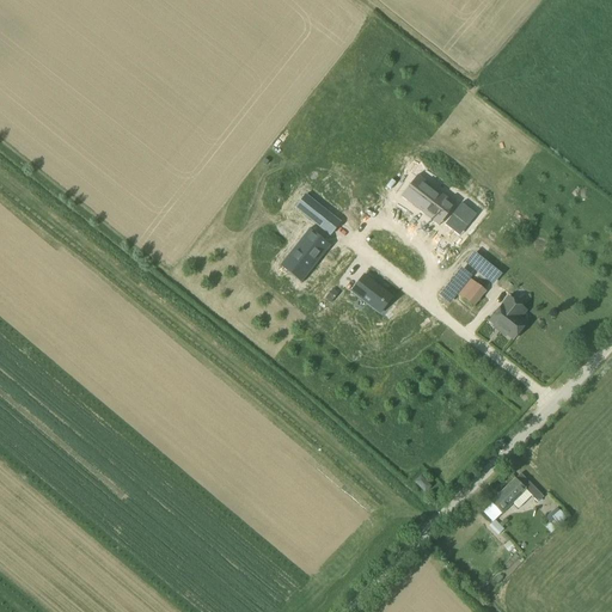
[(424,172),(408,194),(446,224),(463,201),(424,172)]
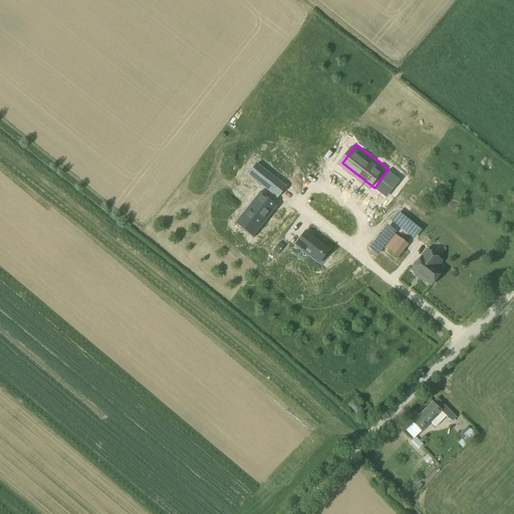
[(255,162),(246,173),(276,197),(285,186),(255,162)]
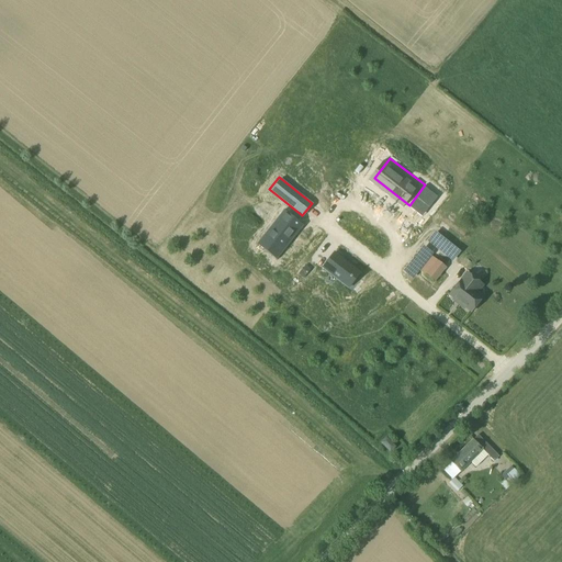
[(416,197),(429,208),(437,197),(424,187),(416,197)]
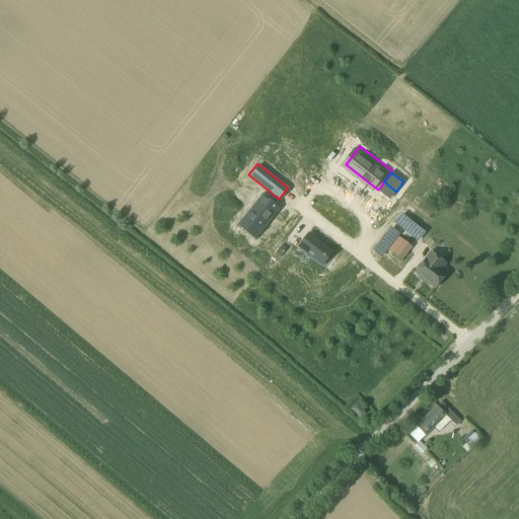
[(282,210),(264,196),(239,227),(257,241),(282,210)]
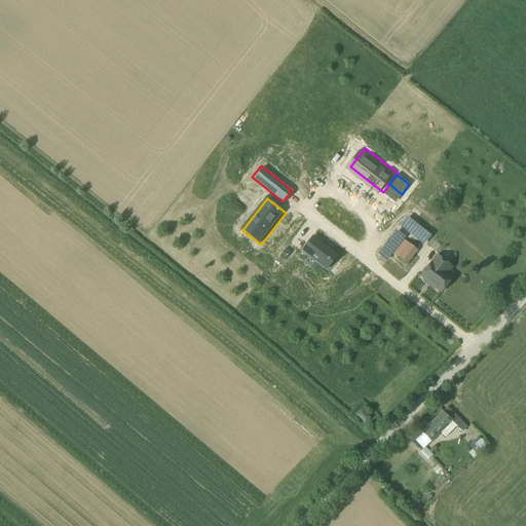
[(402,238),(391,253),(406,264),(418,250),(402,238)]
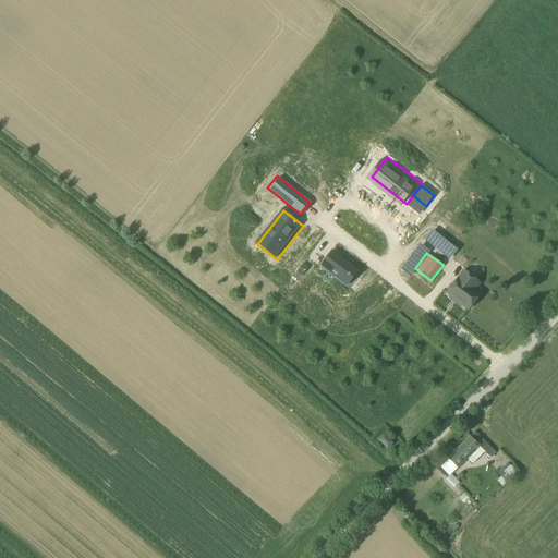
[(334,256),(323,269),(344,287),(354,273),(334,256)]
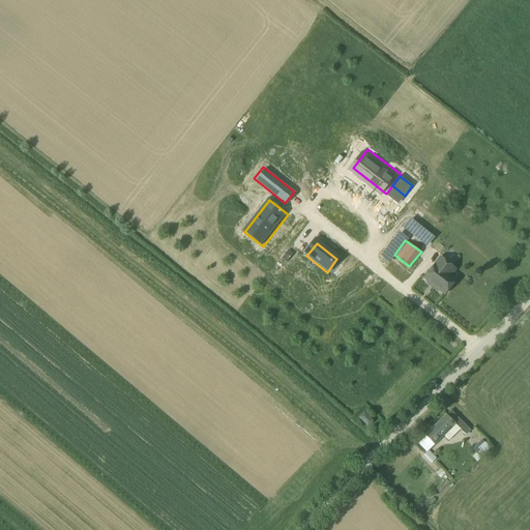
[(287,263),(293,255),(288,251),(282,259),(287,263)]
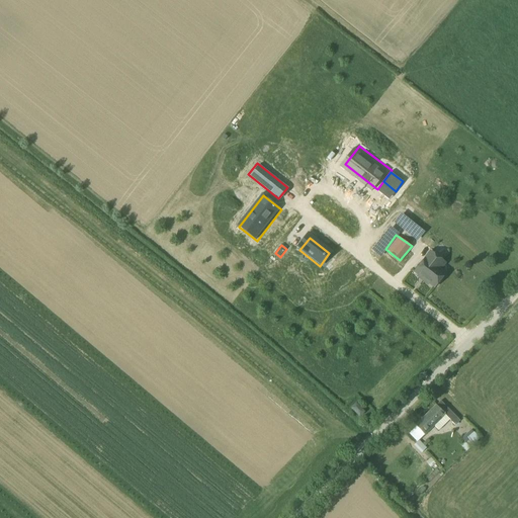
[(425,258),(415,271),(419,274),(417,276),(420,278),(421,276),(435,287),(445,274),(439,269),(444,262),(431,252),(426,258),(425,258)]
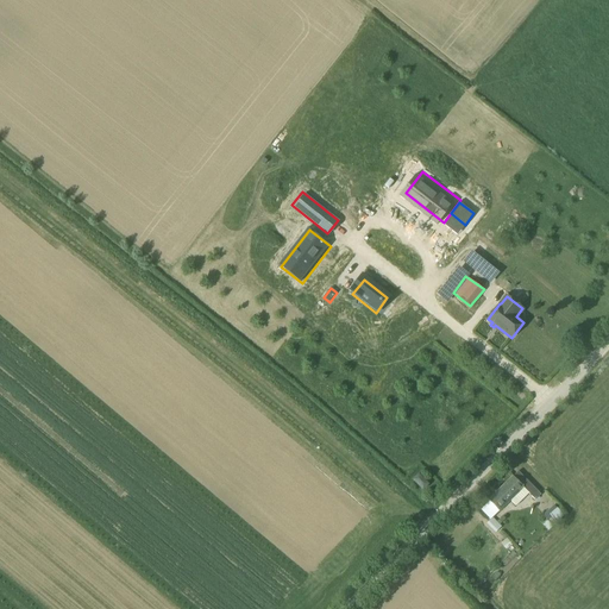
[(513,476),(488,501),(498,512),(510,500),(516,506),(529,493),(535,500),(541,495),(518,472),(514,477),(513,476)]
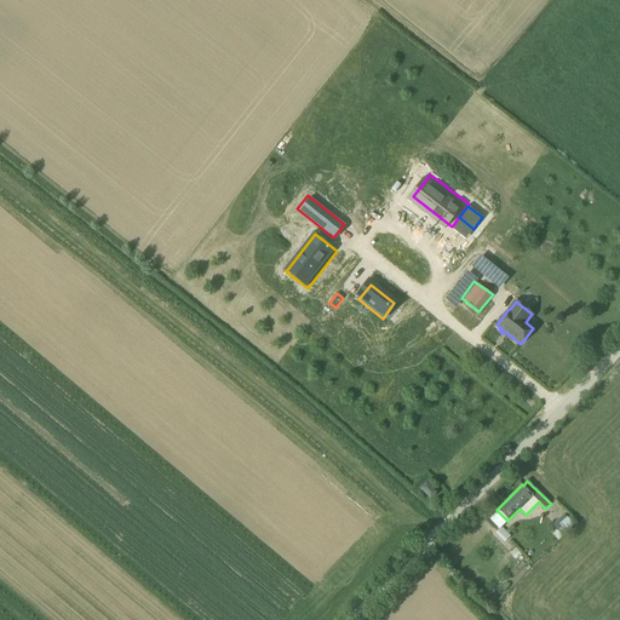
[(426,483),(422,488),(430,498),(436,493),(426,483)]
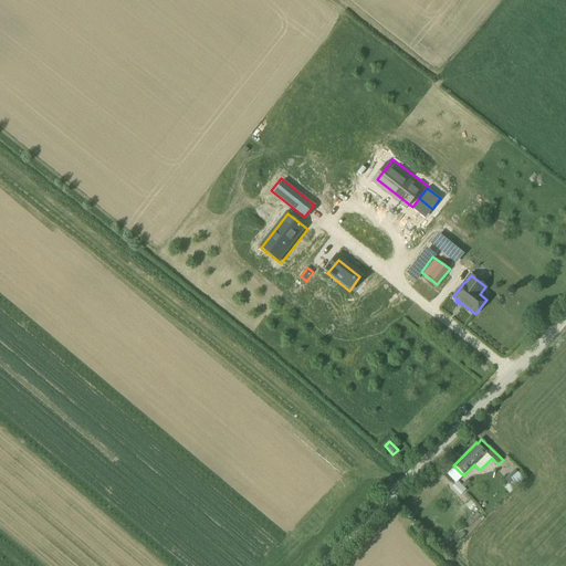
[(516,468),(505,477),(513,488),(524,479),(516,468)]
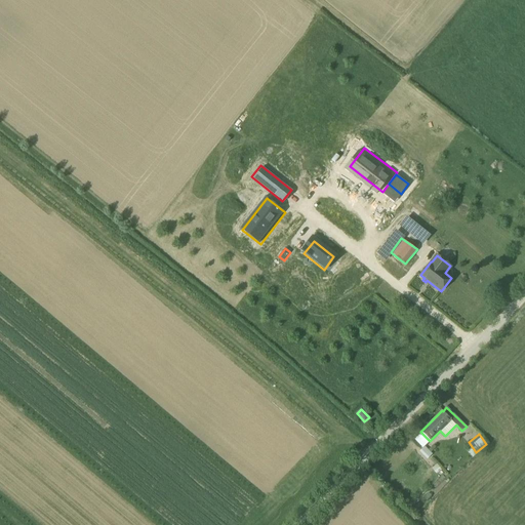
[(425,446),(419,451),(427,459),(432,454),(425,446)]
